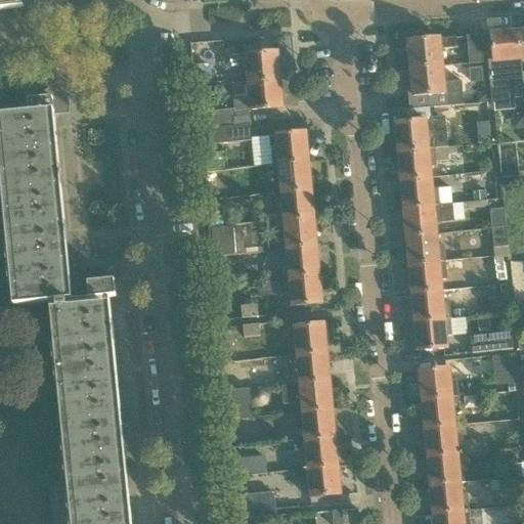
[(0,0),(0,10),(15,9),(15,14),(31,23),(33,18),(36,10),(36,6),(36,2),(36,0),(0,0)]
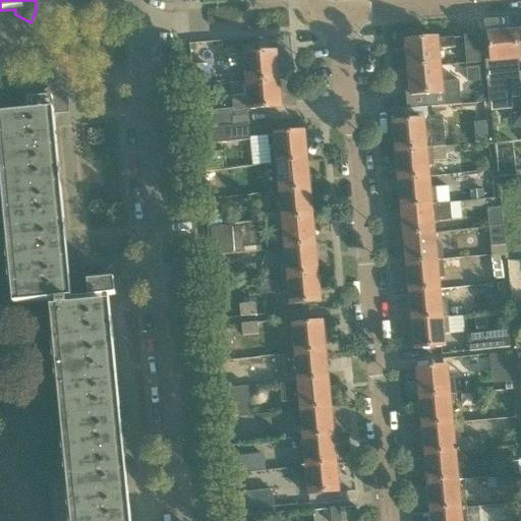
[(519,72),(518,61),(515,32),(488,35),(491,63),(504,62),(505,75),(508,75),(519,74),(519,72)]
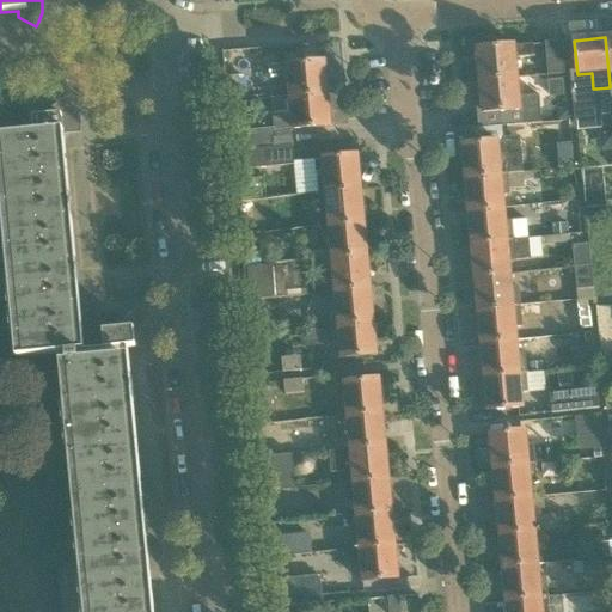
[(564,74),(562,41),(545,43),(548,75),(564,74)]
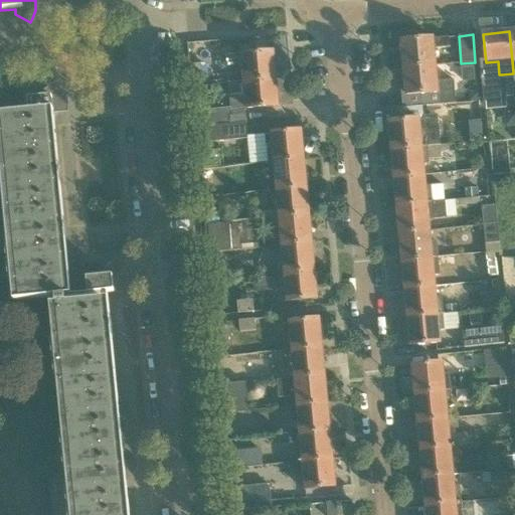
[(401,41),(403,68),(436,65),(435,49),(450,47),(449,37),(433,39),(433,38),(401,41)]
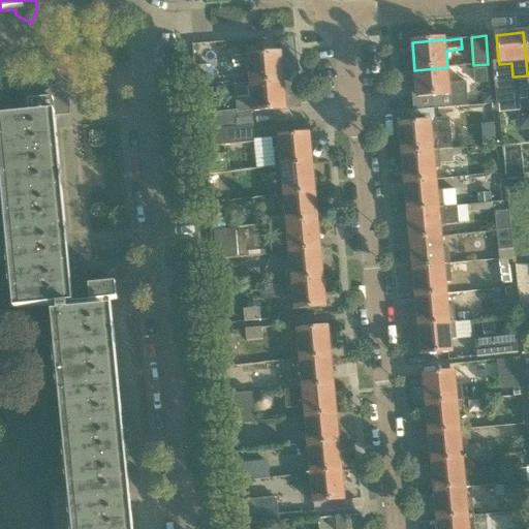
[(214,87),(210,42),(196,43),(193,44),(192,44),(196,89),(214,87)]
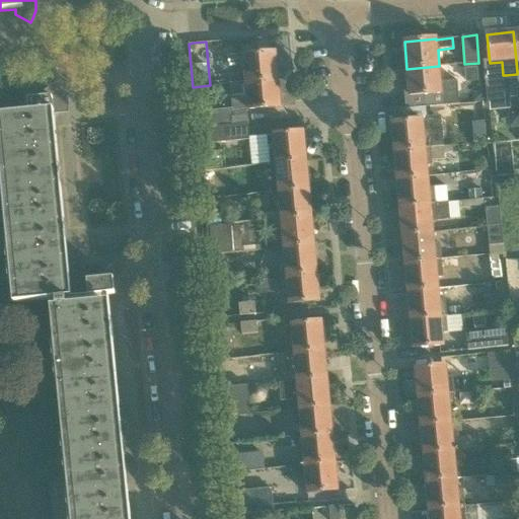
[(246,83),(278,80),(275,53),(243,55),(243,56),(227,58),(229,83),(245,82),(246,83)]
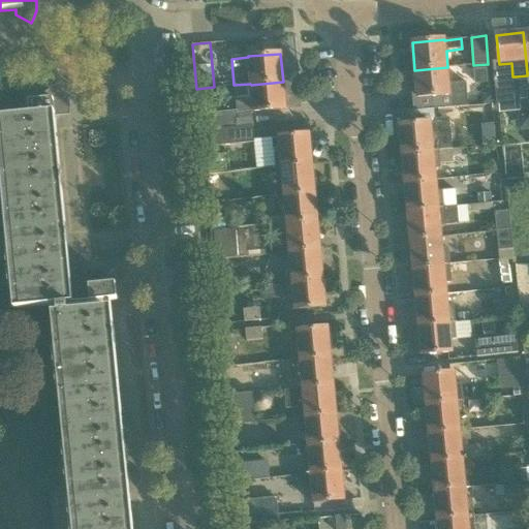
[(414,70),(416,86),(418,111),(468,106),(465,83),(449,84),(447,67),(414,70)]
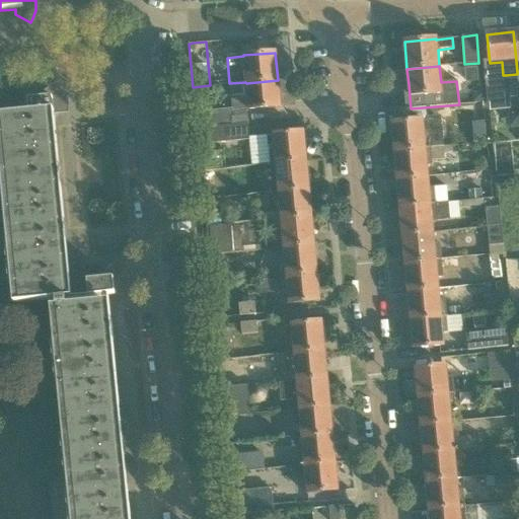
[(464,68),(466,82),(478,80),(476,66),(464,68)]
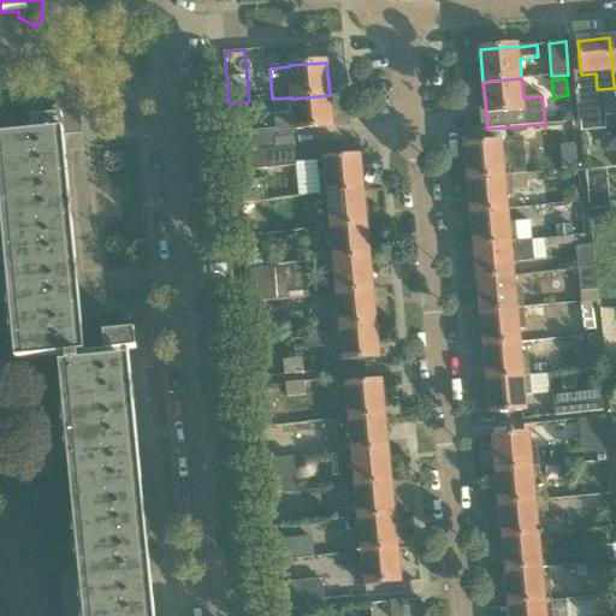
[(330,95),(292,99),(294,118),(274,119),(276,131),(295,130),(295,131),(332,128),(330,95)]
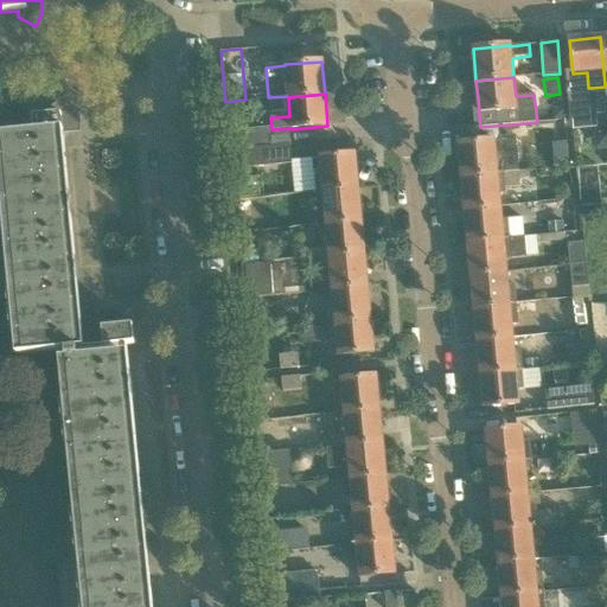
[(151,606),(142,506),(135,506),(127,421),(134,420),(127,345),(134,345),(134,344),(149,342),(149,336),(148,331),(147,325),(146,320),(141,312),(136,307),(122,321),(122,327),(102,328),(104,356),(78,358),(56,133),(63,133),(63,132),(78,131),(78,125),(77,120),(76,115),(72,104),(70,101),(66,97),(51,110),(52,116),(32,117),(33,132),(0,134),(0,138),(21,352),(16,352),(16,356),(65,351),(65,358),(58,359),(59,362),(65,360),(89,606),(151,606)]
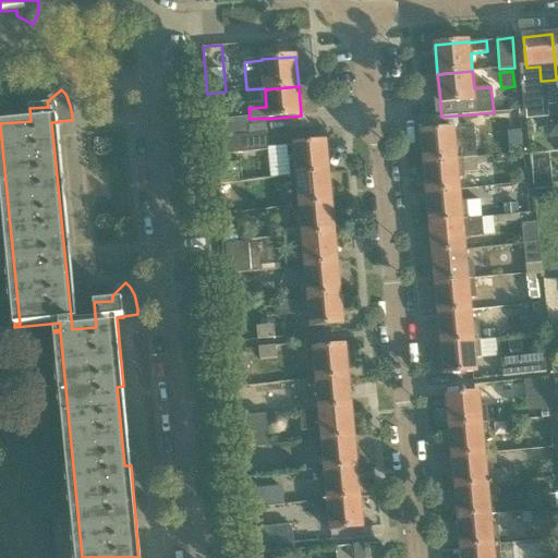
[(241,135),(240,118),(214,121),(215,137),(241,135)]
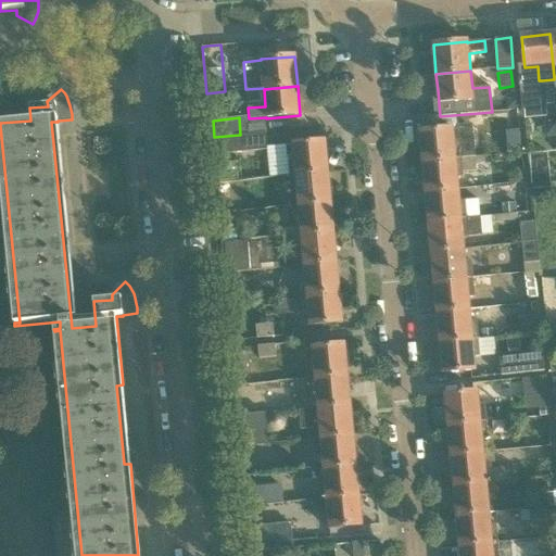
[(268,121),(249,119),(248,136),(260,137),(258,144),(267,146),(268,121)]
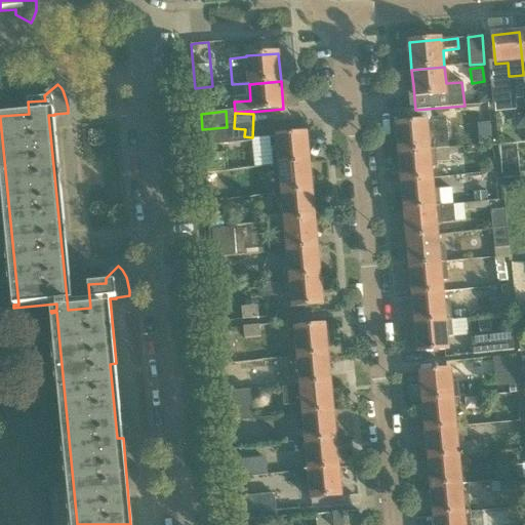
[(399,153),(435,150),(433,131),(428,132),(427,122),(397,124),(399,153)]
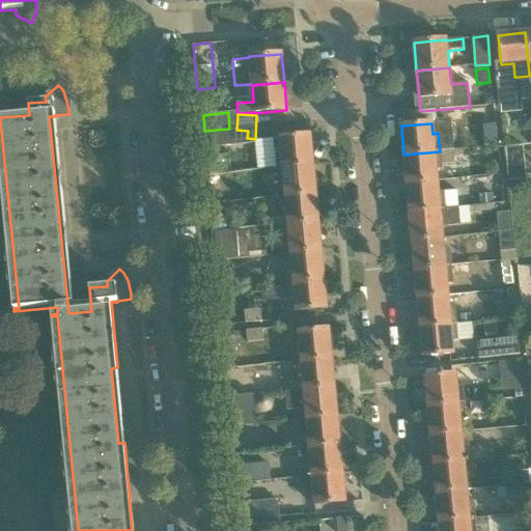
[(496,126),(482,127),(483,145),(498,144),(496,126)]
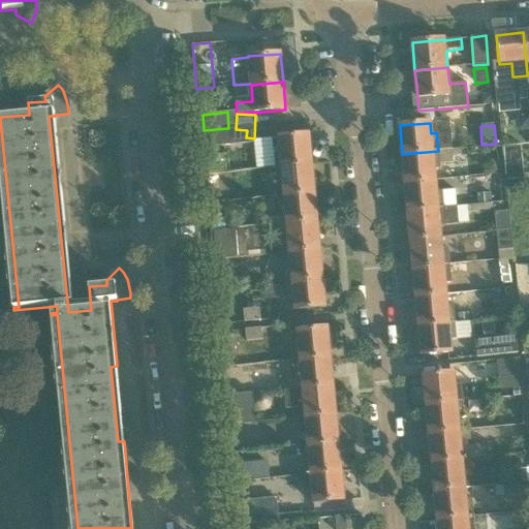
[(205,131),(204,131),(205,146),(231,143),(236,143),(234,127),(228,128),(204,130),(205,131)]
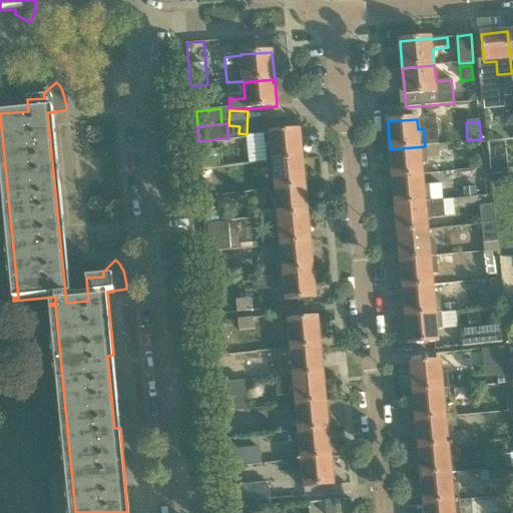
[(268,162),(303,159),(300,130),(271,133),(262,134),(263,146),(266,145),(268,162)]
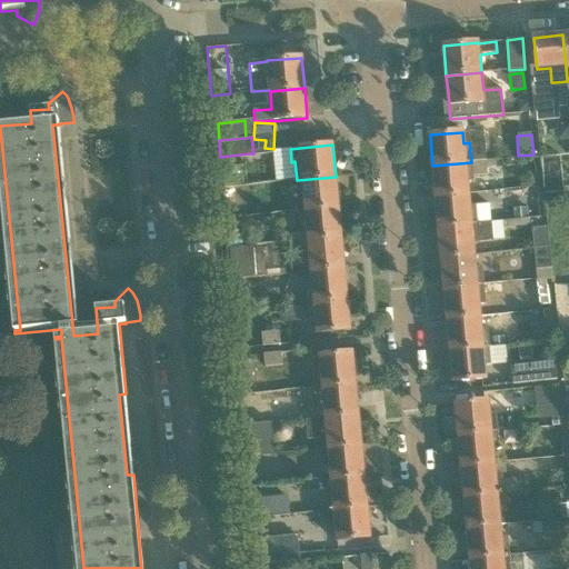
[(563,193),(560,166),(560,156),(540,158),(543,196),(563,193)]
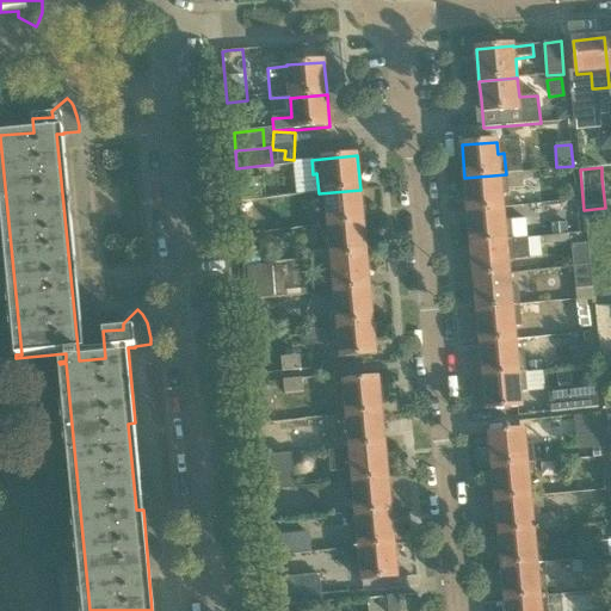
[(464,178),(468,211),(503,208),(501,193),(507,192),(506,174),(464,178)]
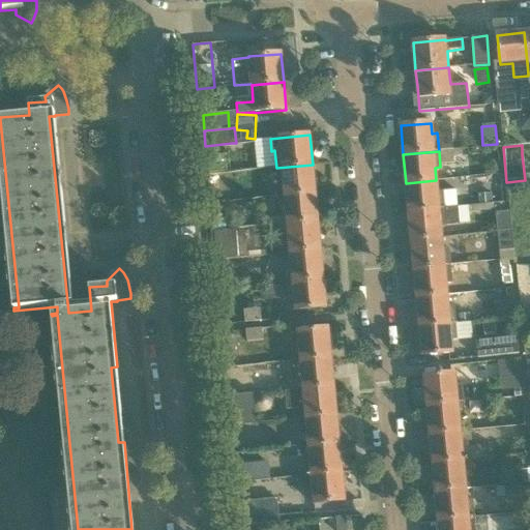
[(285,196),(315,193),(313,165),(276,168),(277,185),(284,184),(285,196)]
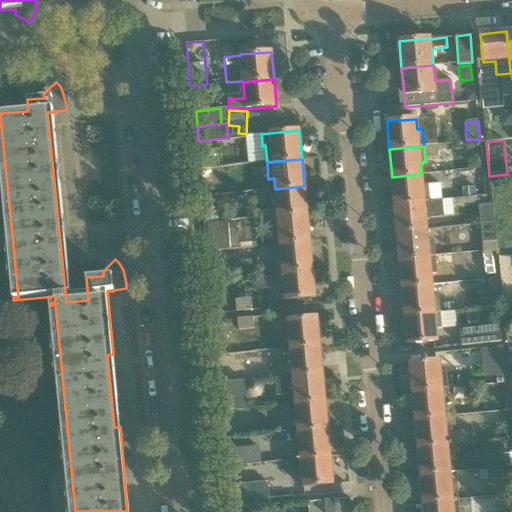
[(421,174),(392,177),(394,205),(442,200),(441,183),(424,184),(423,177),(422,177),(421,174)]
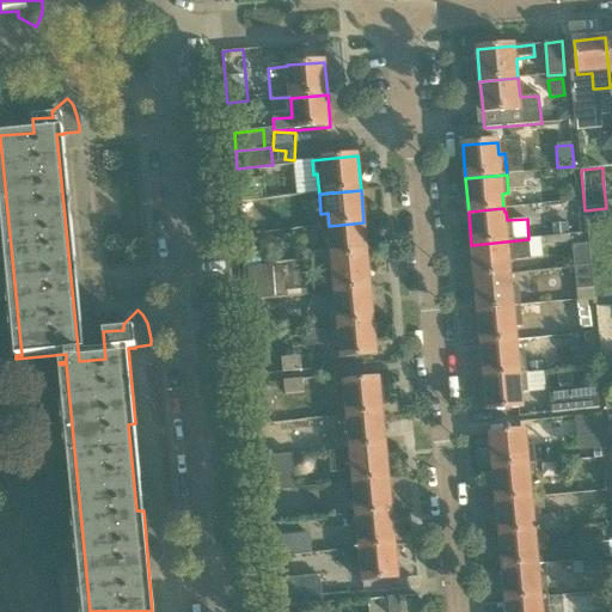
[(325,259),(367,256),(363,222),(329,226),(330,240),(323,240),(324,249),(303,251),(304,261),(325,258),(325,259)]
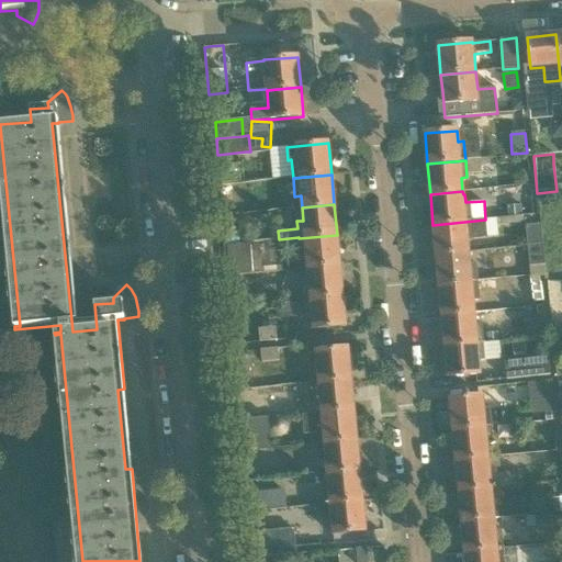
[(523,216),(497,218),(497,225),(524,222),(523,216)]
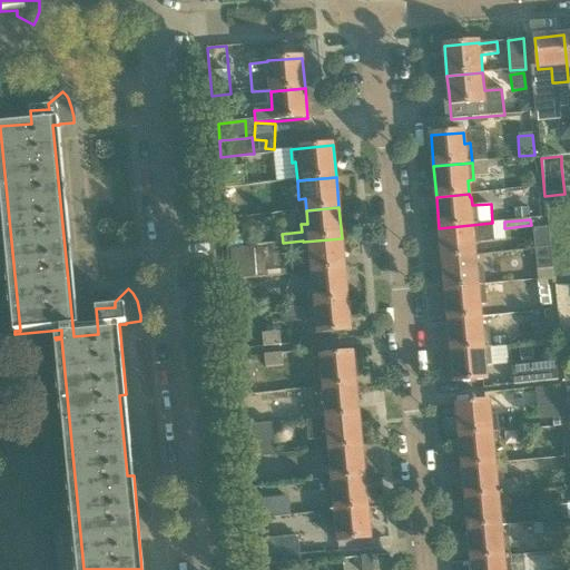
[(505,239),(504,228),(504,222),(492,223),(439,228),(442,259),(475,256),(474,243),(505,239)]
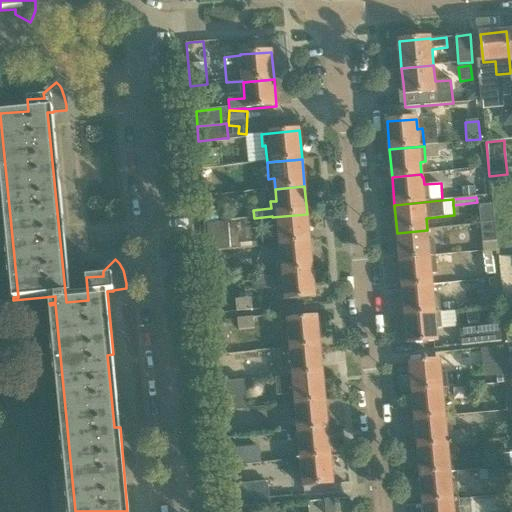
[(493,204),(479,206),(481,224),(495,223),(493,204)]
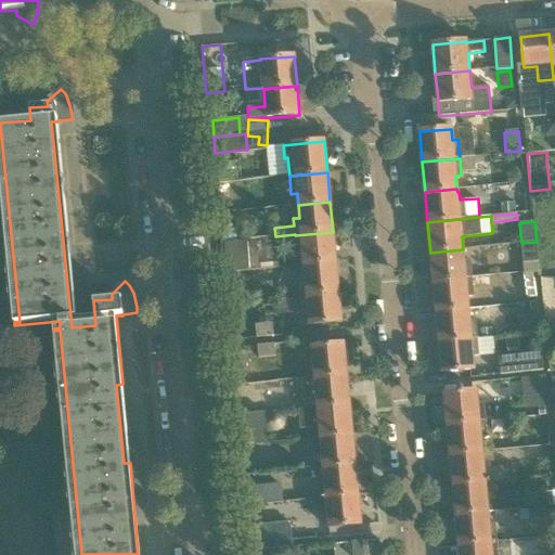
[(333,232),(295,235),(296,254),(302,253),(304,266),(336,261),(333,232)]
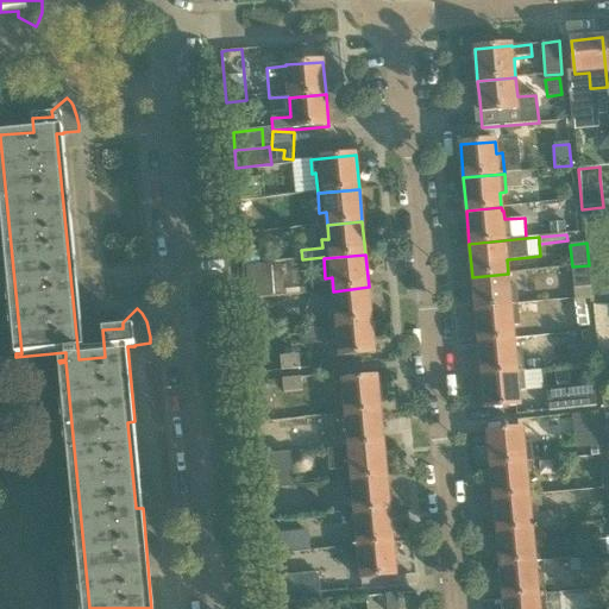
[(270,264),(262,265),(246,267),(249,300),(274,297),(270,264)]
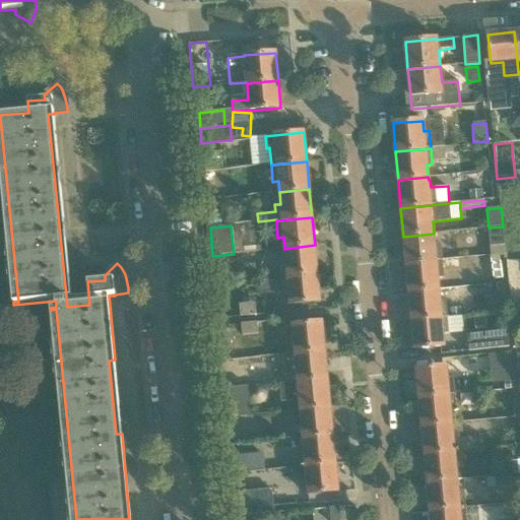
[(489,228),(490,247),(505,245),(503,226),(489,228)]
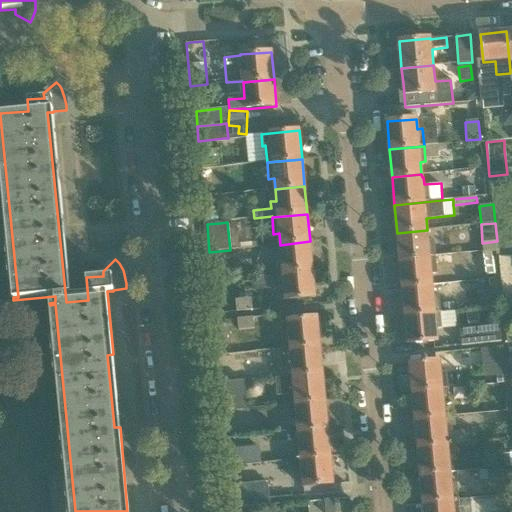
[(427,230),(397,233),(400,260),(435,256),(433,241),(428,241),(427,230)]
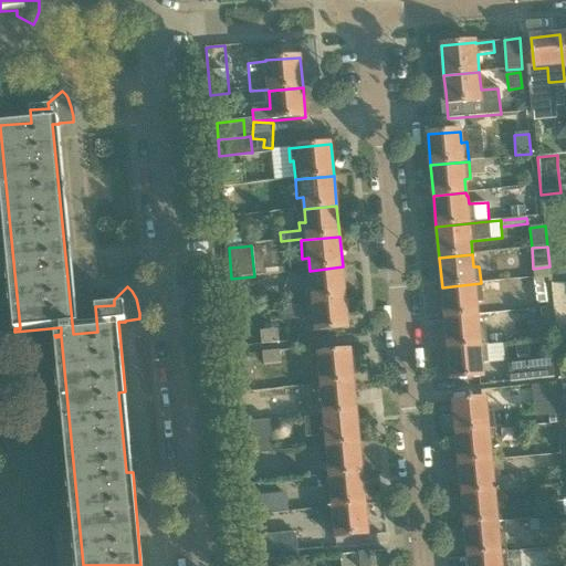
[(306,302),(345,297),(343,266),(310,271),(311,283),(305,283),(306,302)]
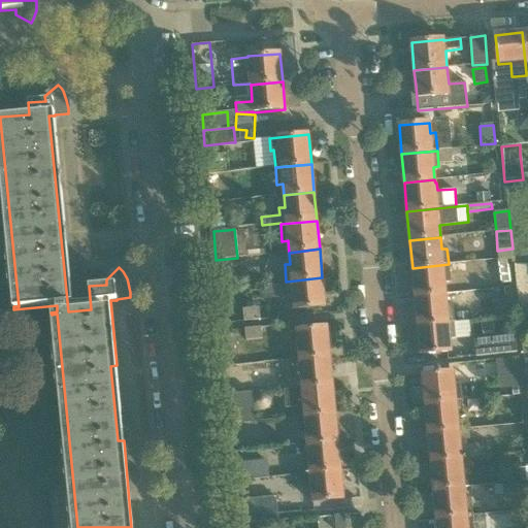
[(514,260),(514,258),(498,260),(500,284),(510,283),(507,261),(514,260)]
